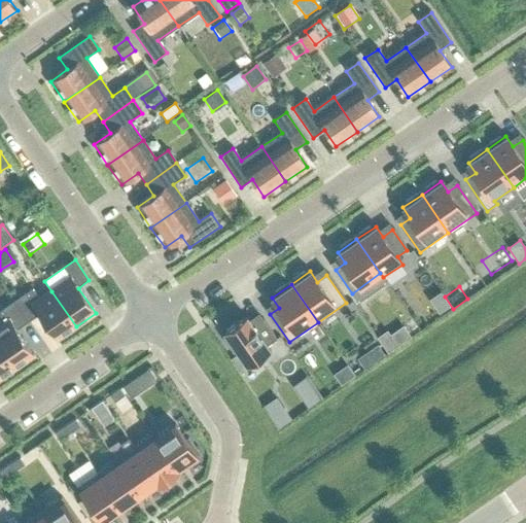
[(76,326),(51,291),(40,300),(33,289),(14,302),(28,322),(39,315),(57,340),(76,326)]
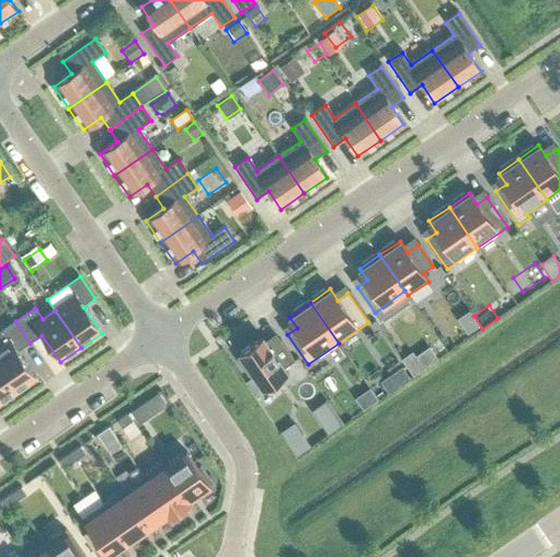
[(30,343),(15,321),(0,331),(0,341),(3,347),(0,348),(0,368),(16,393),(37,378),(19,351),(30,343)]
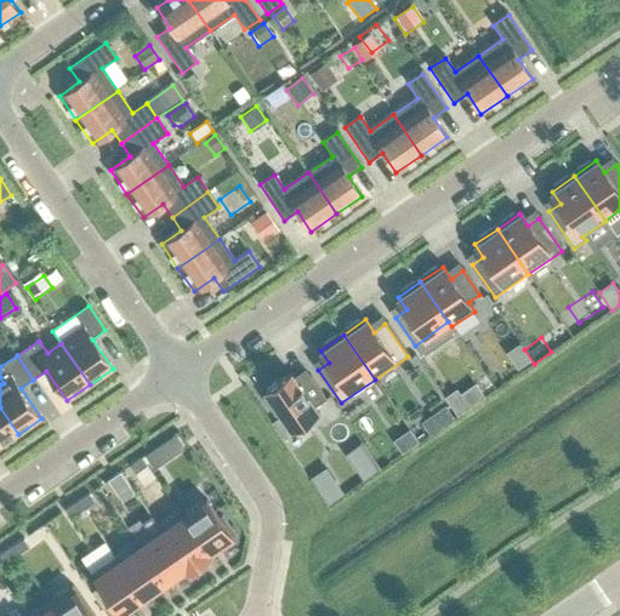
[(490,369),(470,380),(477,394),(498,383),(490,369)]
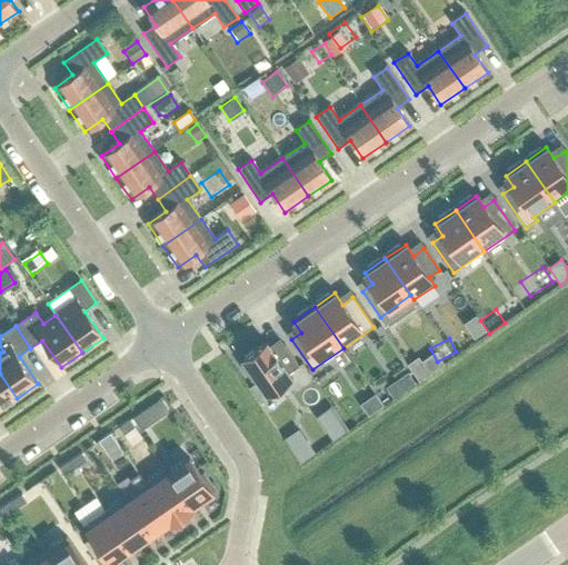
[(271,398),(294,383),(288,375),(298,368),(282,346),(272,353),(265,342),(242,357),(246,362),(242,364),(252,379),(257,376),(271,398)]
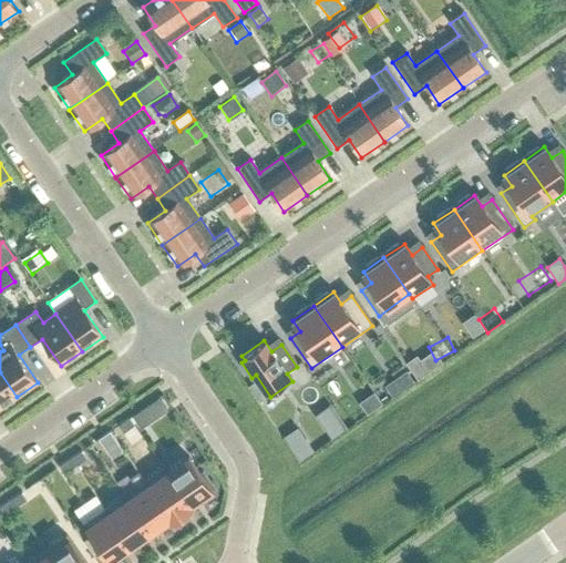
[(415,358),(405,365),(418,382),(428,376),(415,358)]
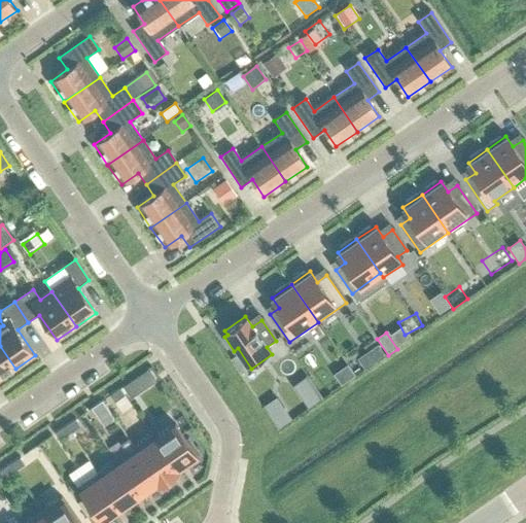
[(0,379),(15,369),(0,346),(0,379)]
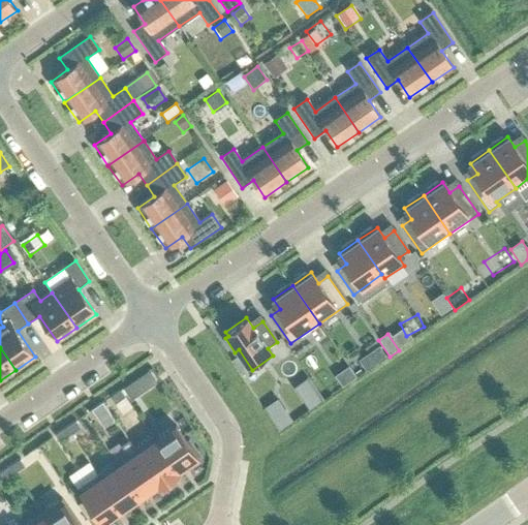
[(379,348),(369,356),(376,366),(386,359),(379,348)]
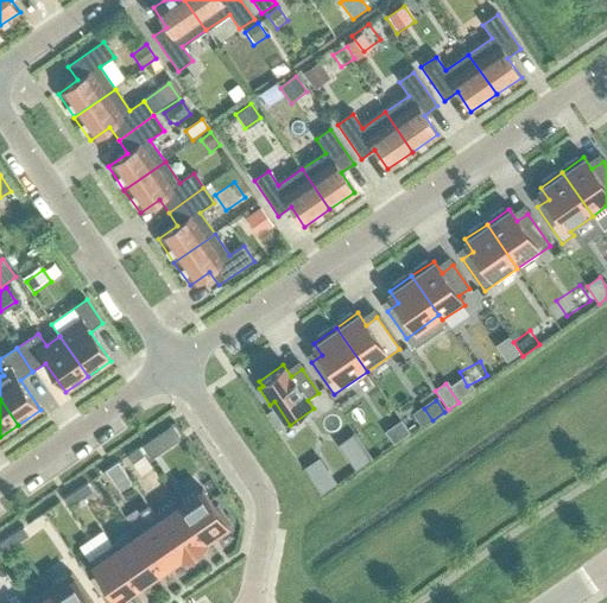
[(171,425),(157,436),(166,449),(181,439),(171,425)]
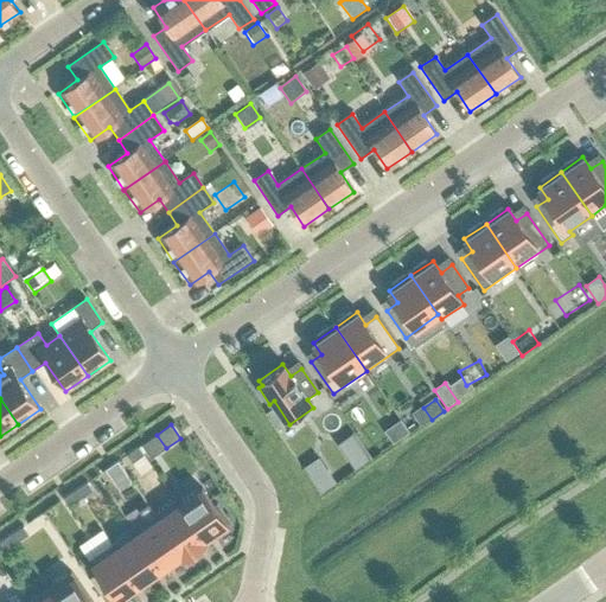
[(138,448),(126,456),(131,463),(142,455),(138,448)]
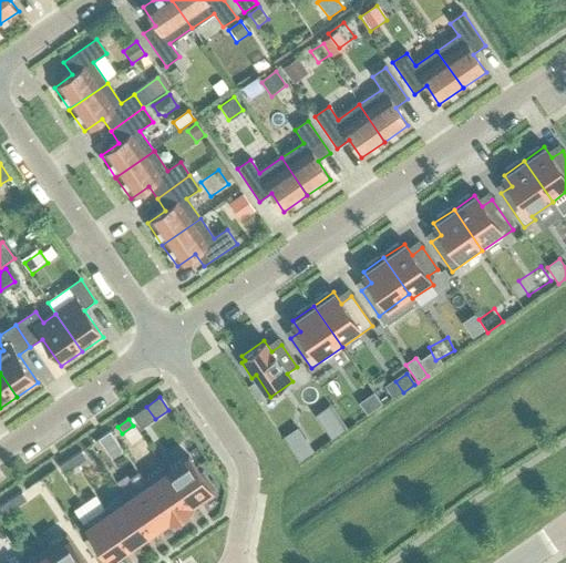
[(339,419),(322,430),(331,442),(348,431),(339,419)]
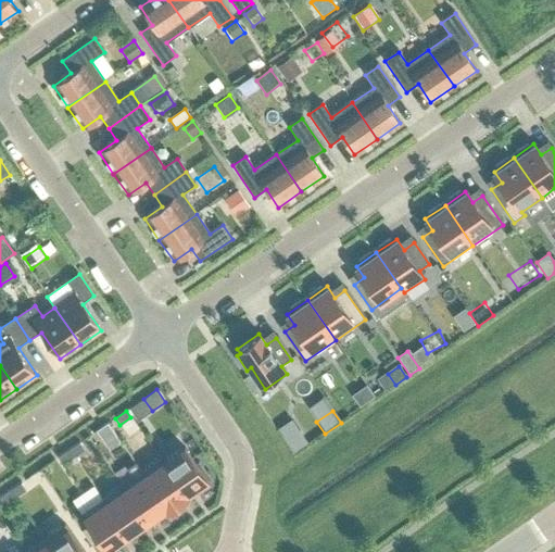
[(106,425),(97,431),(104,443),(114,436),(106,425)]
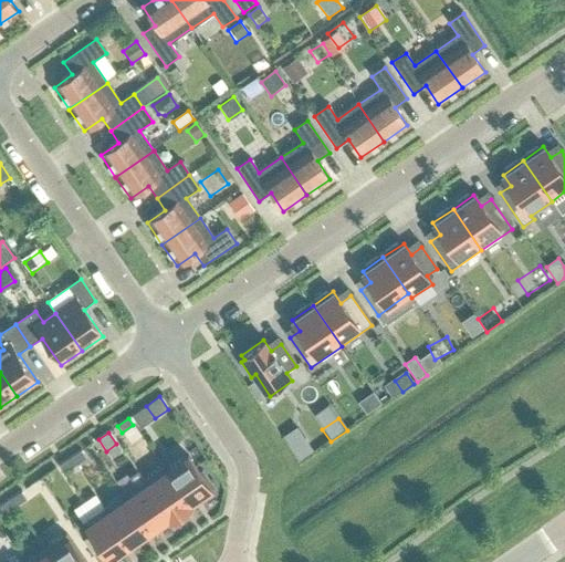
[(304,441),(290,451),(299,464),(313,454),(304,441)]
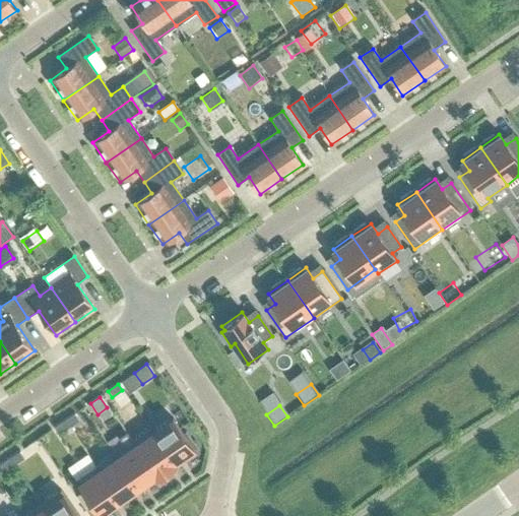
[(73,415),(63,422),(68,429),(78,423),(73,415)]
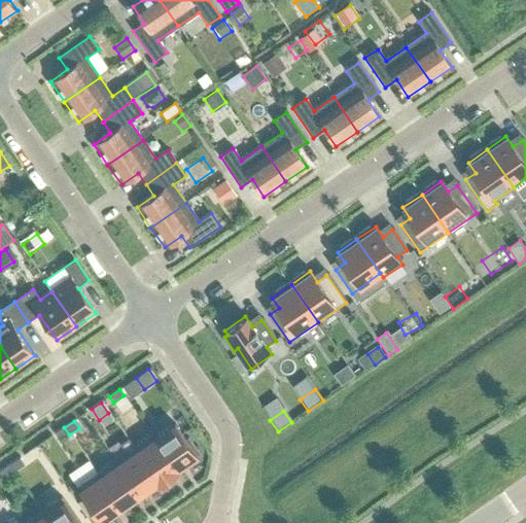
[(174,424),(154,439),(176,469),(199,454),(188,440),(185,441),(174,424)]
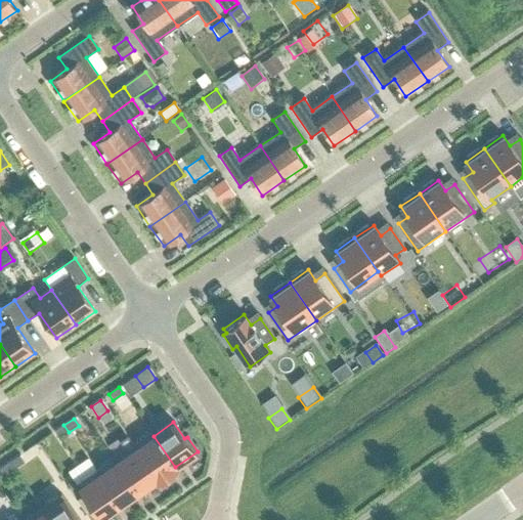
[(63,425),(53,432),(58,439),(69,432),(63,425)]
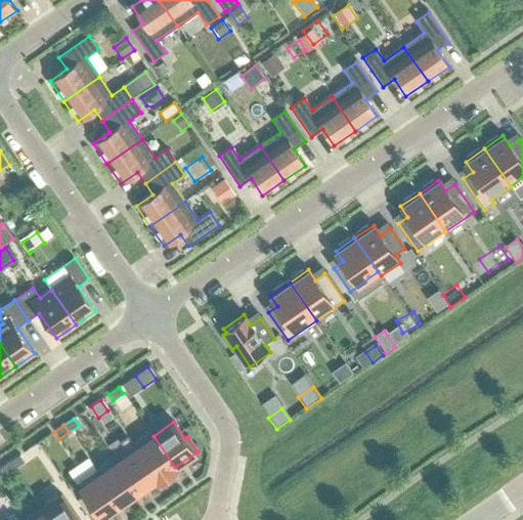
[(133,445),(157,480),(159,481),(176,469),(175,467),(154,436),(151,433),(133,445)]
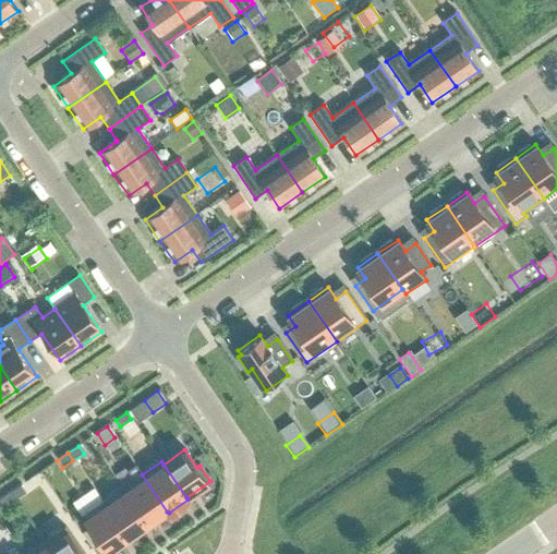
[(133,481),(122,488),(148,525),(167,512),(142,474),(135,466),(126,471),(133,481)]
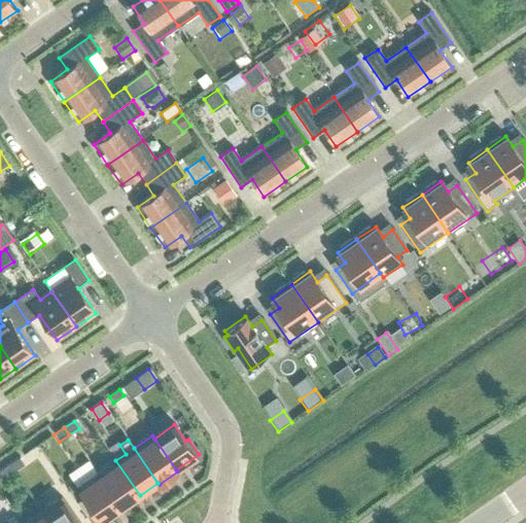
[(19,459),(8,466),(12,474),(24,466),(19,459)]
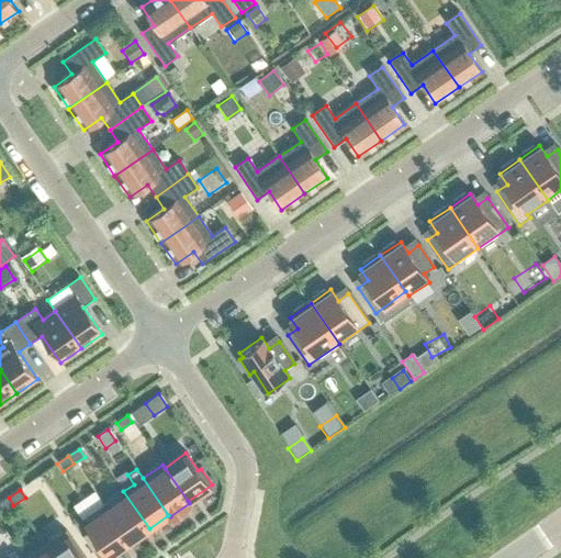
[(149,528),(123,491),(103,504),(130,542),(149,528)]
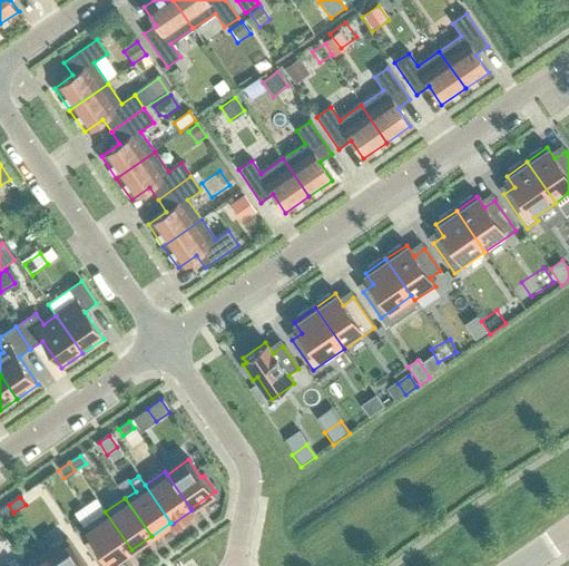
[(9,505),(0,510),(0,515),(3,519),(13,513),(9,505)]
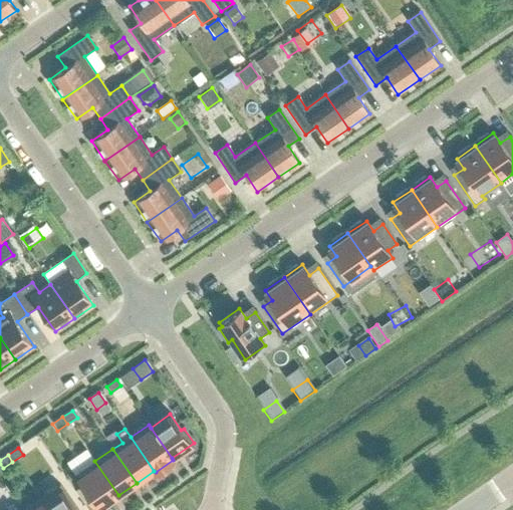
[(118,495),(94,461),(75,475),(98,509),(118,495)]
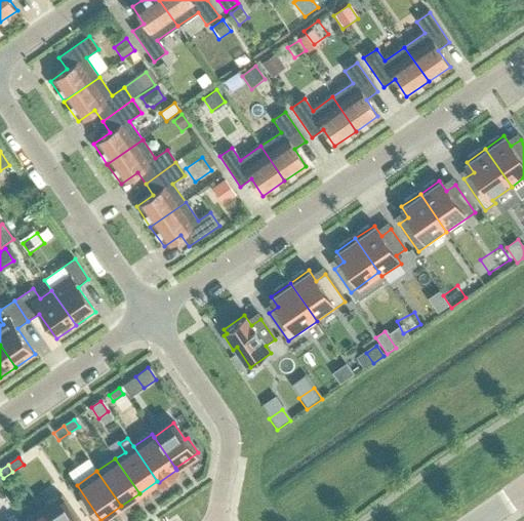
[(78,520),(62,495),(41,510),(48,520),(78,520)]
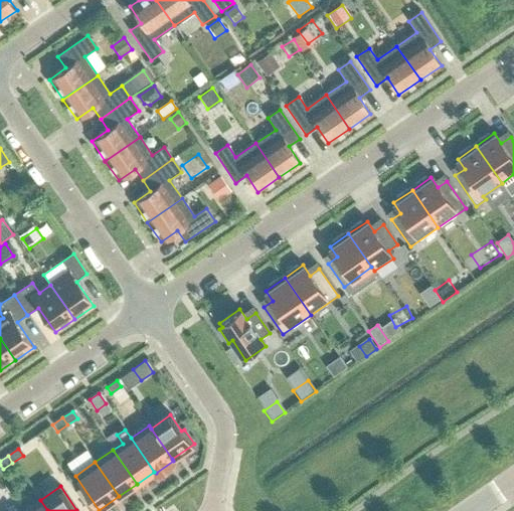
[(47,510),(40,500),(26,510),(47,510)]
